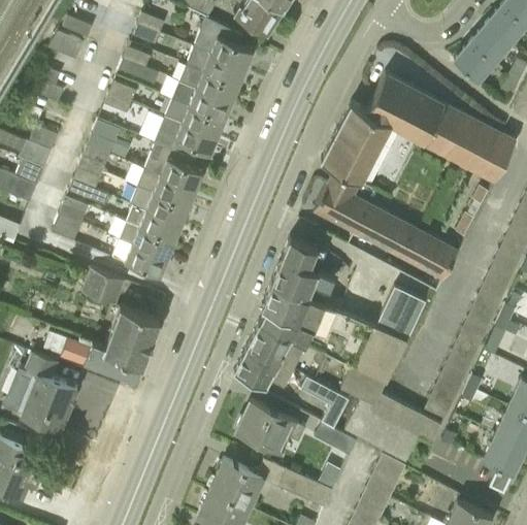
[(177,0),(176,2),(207,17),(217,2),(212,0),(177,0)]
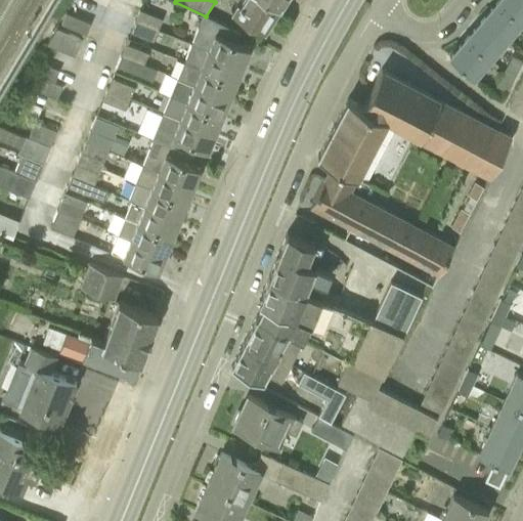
[(263,33),(279,7),(267,0),(232,0),(236,2),(230,12),(263,33)]
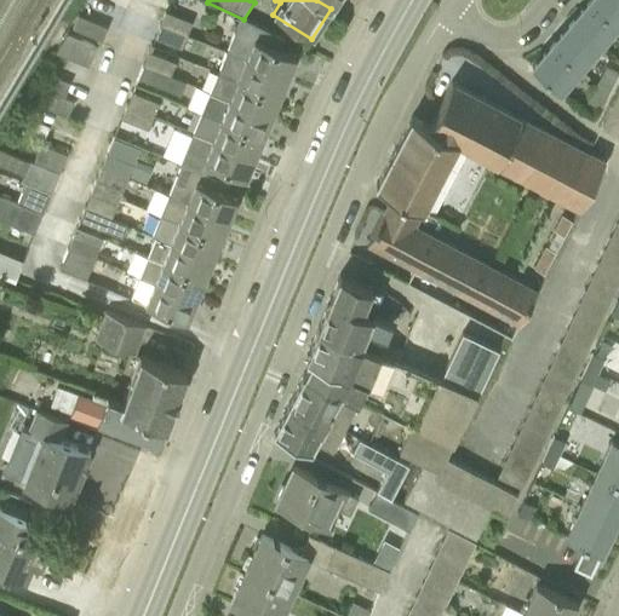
[(618,0),(594,0),(590,5),(617,28),(618,26),(618,0)]
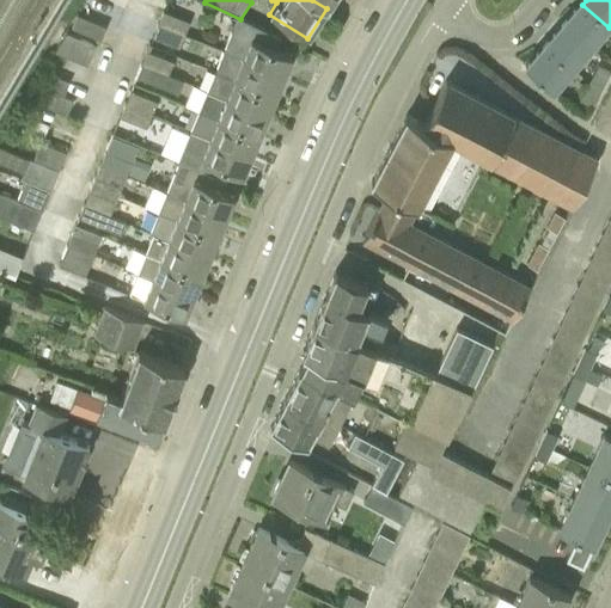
[(564,26),(590,49),(609,28),(582,5),(564,26)]
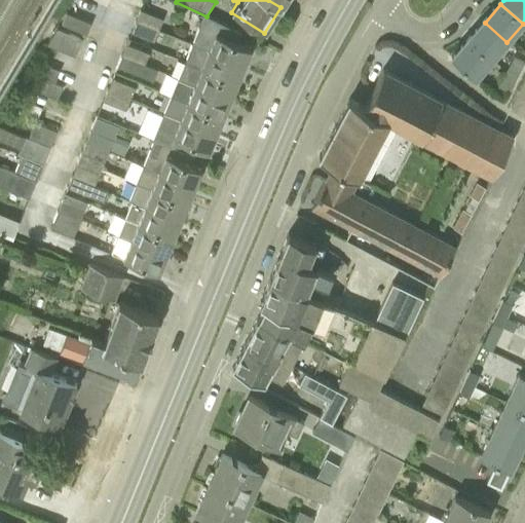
[(137,23),(159,32),(163,22),(141,11),(137,23)]
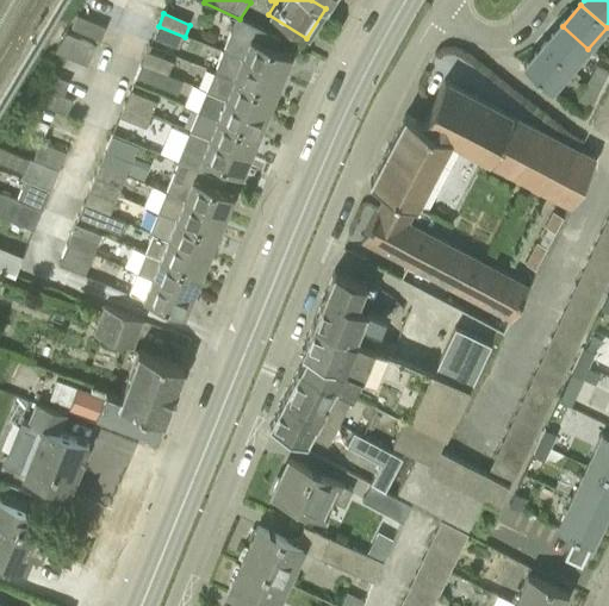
[(73,32),(101,43),(106,30),(78,19),(73,32)]
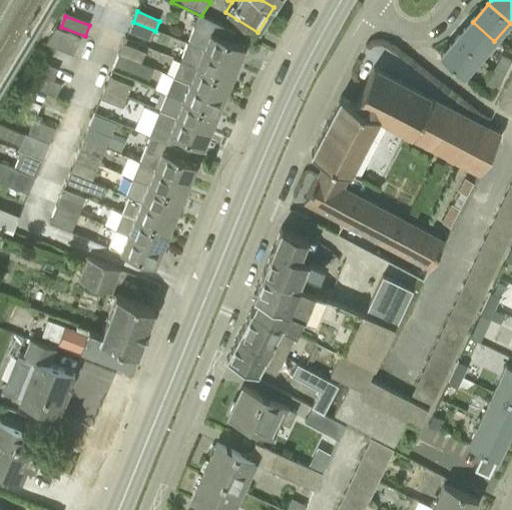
[(187,44),(237,65),(244,48),(231,43),(235,34),(201,16),(194,28),(187,44)]
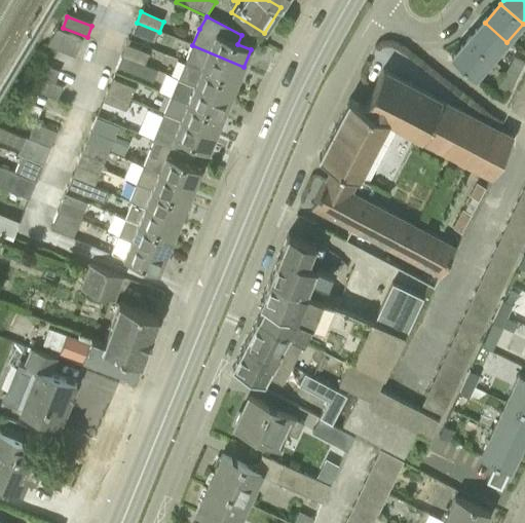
[(132,34),(154,43),(159,32),(137,23),(132,34)]
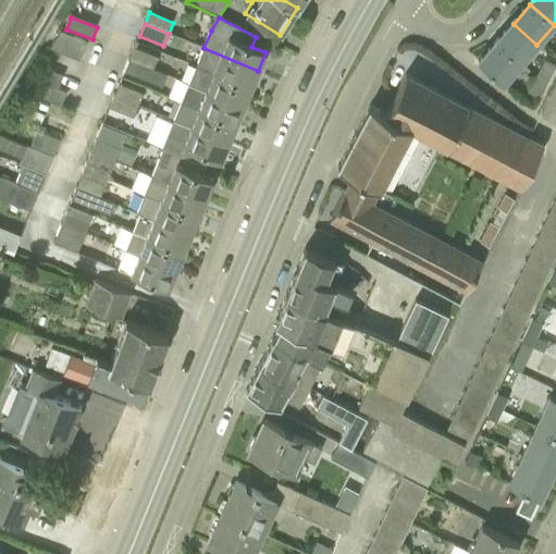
[(496,44),(520,64),(536,45),(514,24),(496,44)]
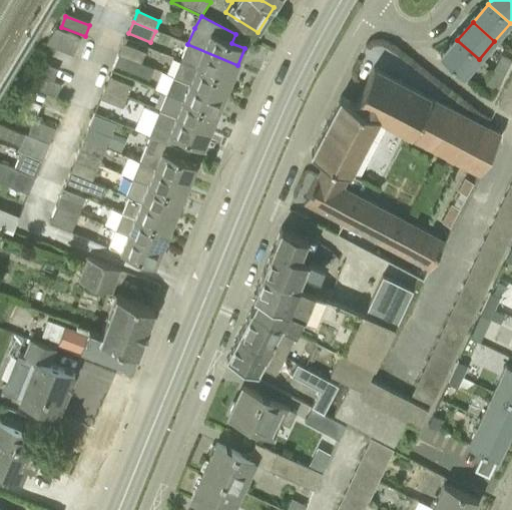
[(81,42),(56,31),(49,44),(47,46),(74,58),(81,42)]
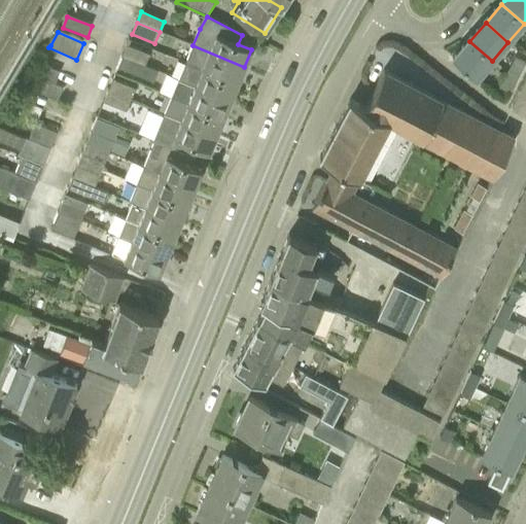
[(476,79),(492,61),(469,41),(454,60),(476,79)]
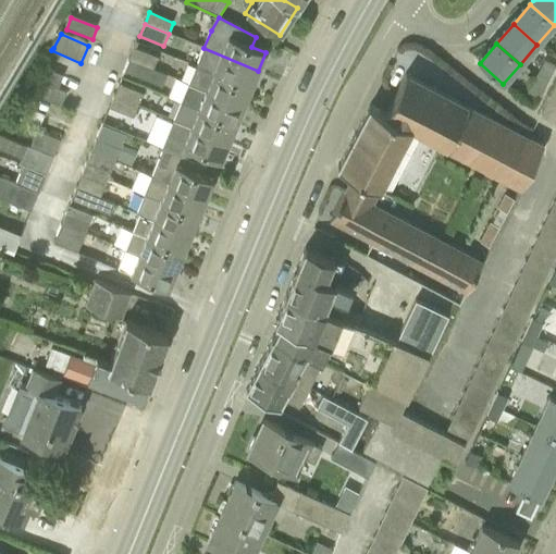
[(250,89),(258,71),(204,48),(197,65),(250,89)]
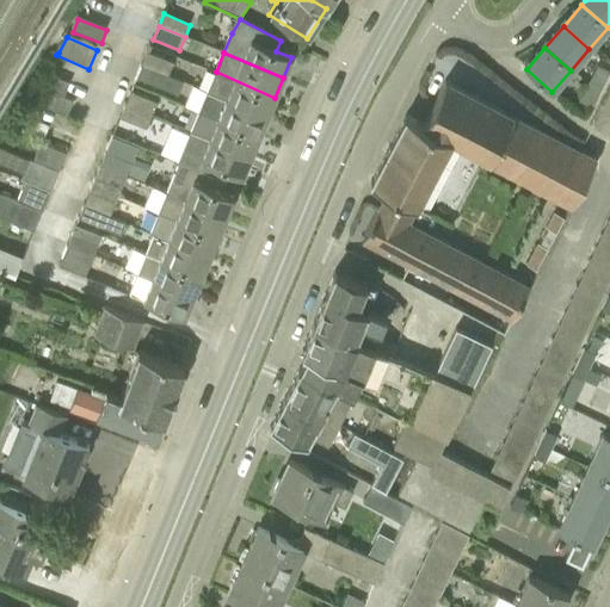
[(142,66),(168,76),(173,64),(147,54),(142,66)]
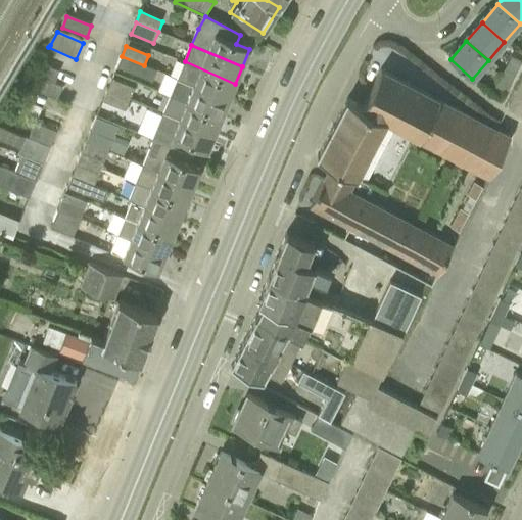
[(158,72),(144,65),(122,56),(116,68),(139,78),(139,77),(153,83),(158,72)]
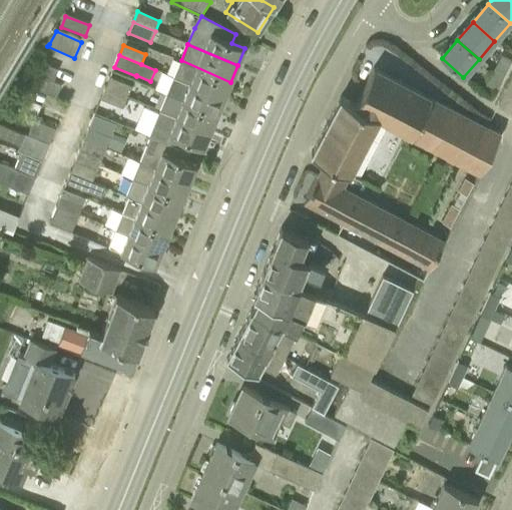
[(494,71),(504,77),(511,64),(511,61),(502,56),(494,71)]
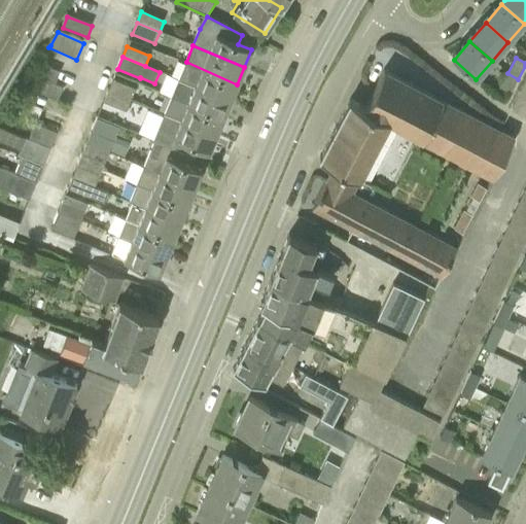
[(230,102),(237,84),(186,62),(179,79),(230,102)]
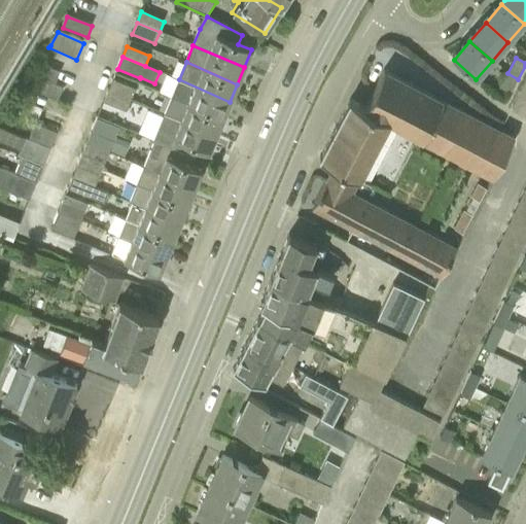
[(334,166),(326,181),(313,207),(374,240),(443,276),(457,249),(387,213),(351,194),(388,123),(493,178),(514,139),(384,72),(363,108),(350,101),(319,159),(334,166)]
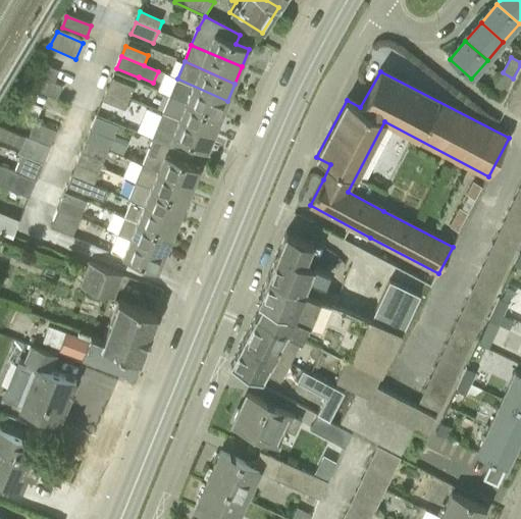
[(495,88),(505,94),(513,79),(503,72),(495,88)]
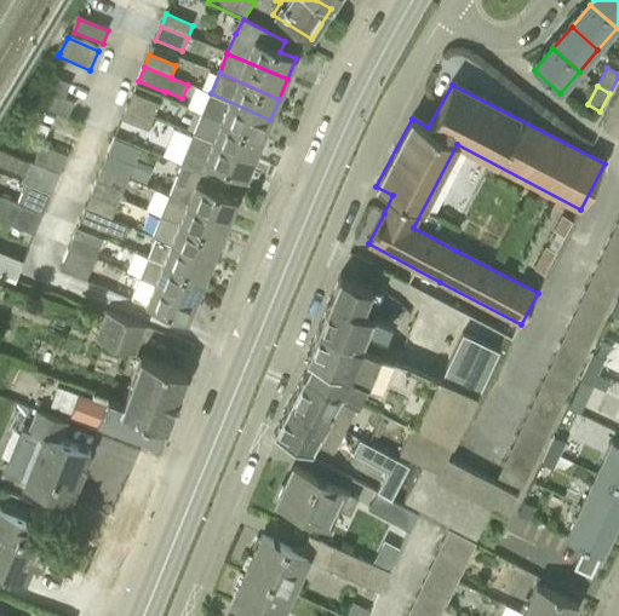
[(68,119),(75,103),(64,98),(39,87),(30,103),(68,119)]
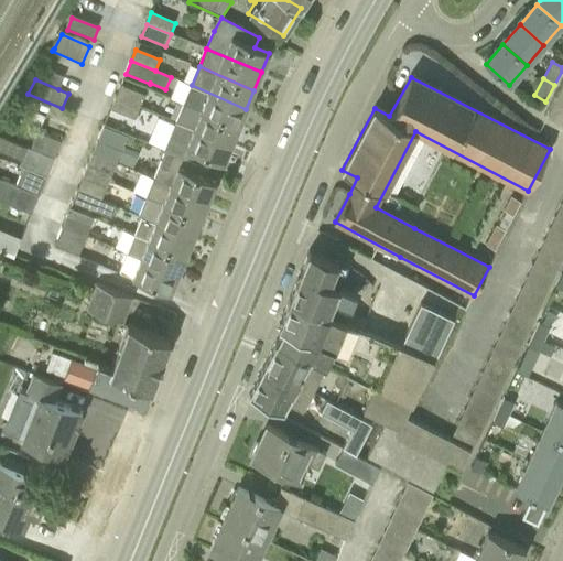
[(239,127),(246,109),(192,85),(184,105),(239,127)]
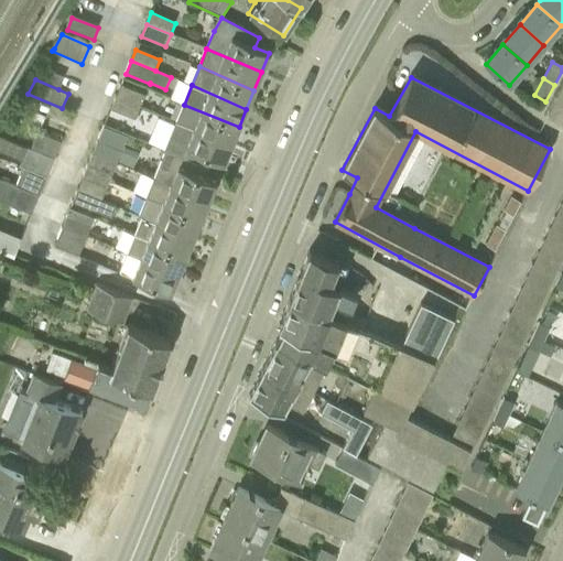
[(116,98),(140,108),(144,96),(120,86),(116,98)]
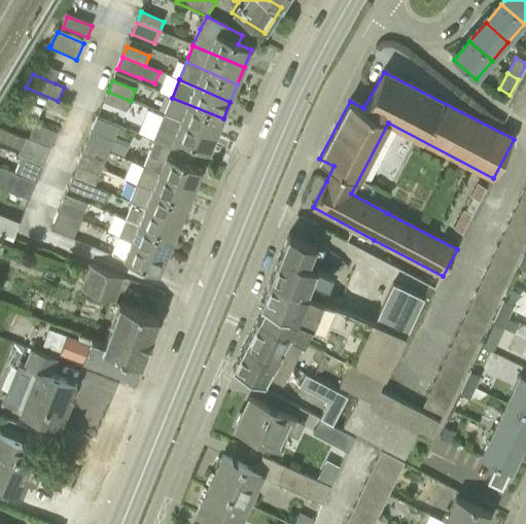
[(126,112),(131,101),(108,92),(103,103),(126,112)]
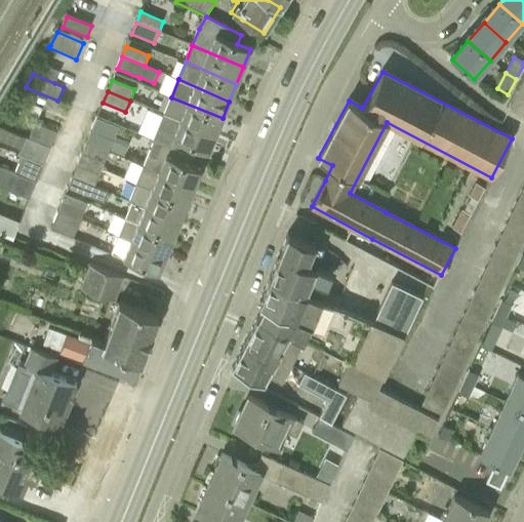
[(215,135),(223,118),(171,97),(164,114),(215,135)]
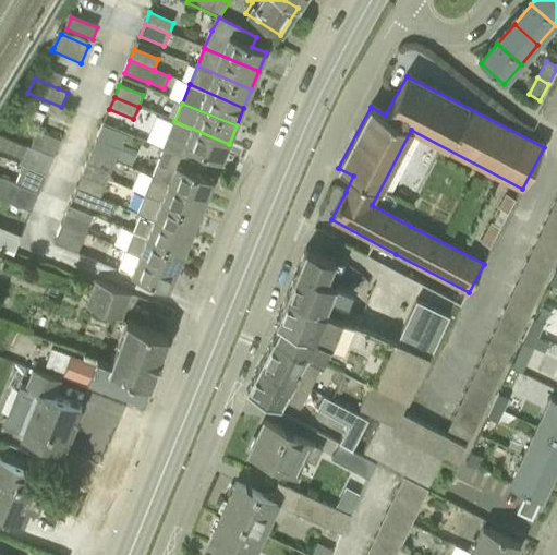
[(162,151),(205,168),(209,158),(221,163),(229,144),(174,121),(162,151)]
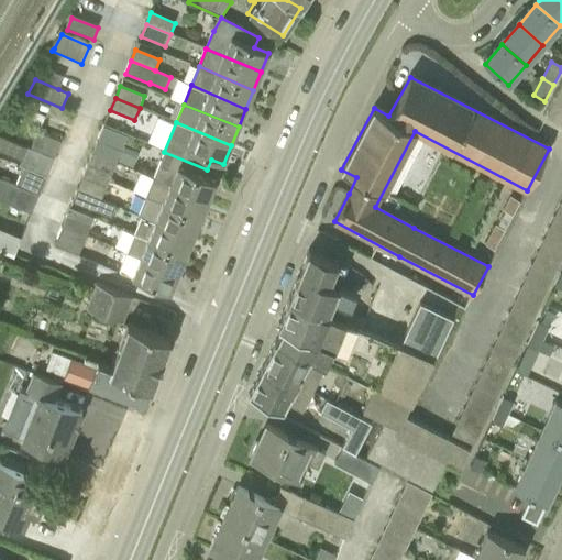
[(0,152),(21,162),(26,149),(0,136),(0,152)]
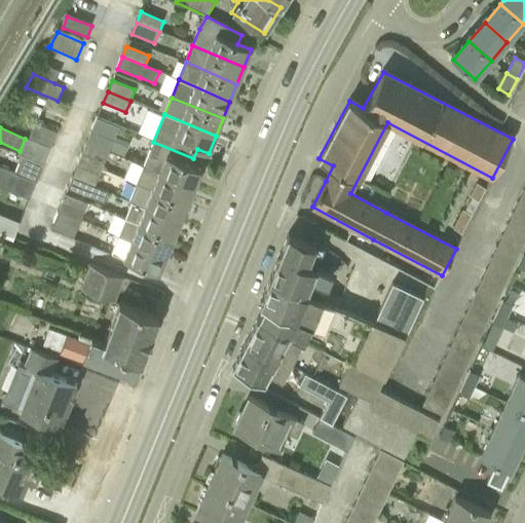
[(85,144),(108,154),(113,142),(90,133),(85,144)]
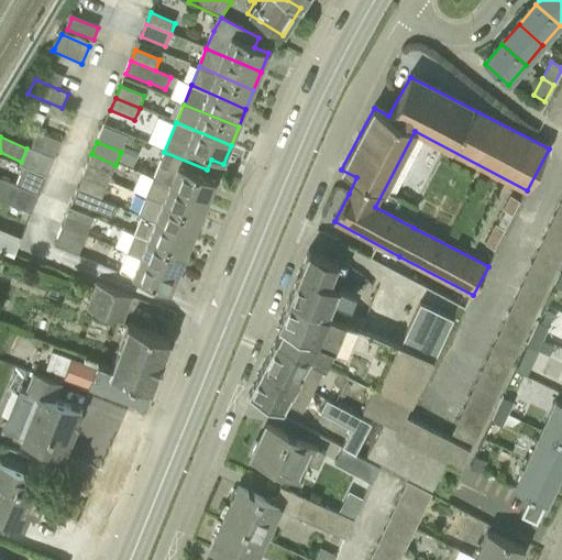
[(153,178),(208,201),(216,183),(204,177),(207,169),(164,152),(153,178)]
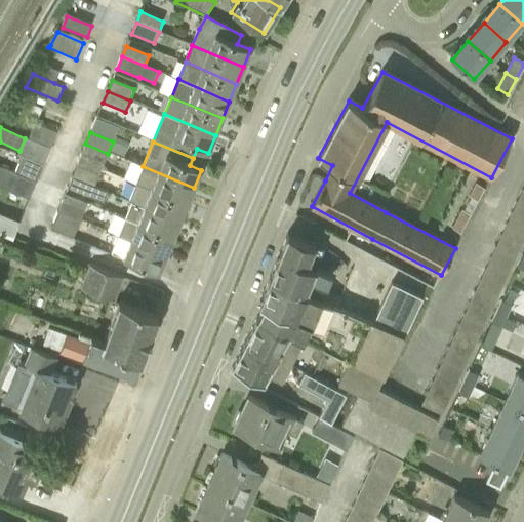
[(81,155),(104,164),(108,154),(85,144),(81,155)]
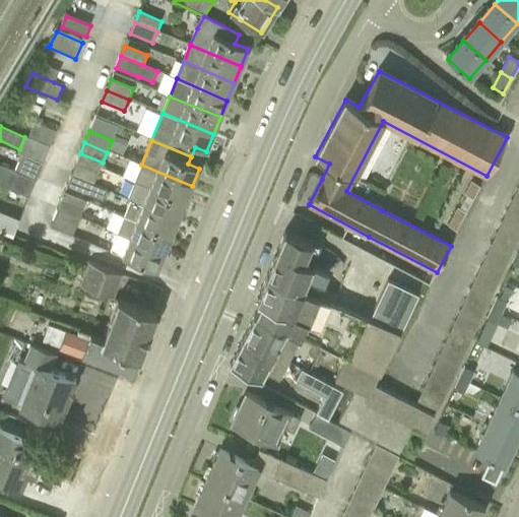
[(78,159),(101,169),(103,163),(80,153),(78,159)]
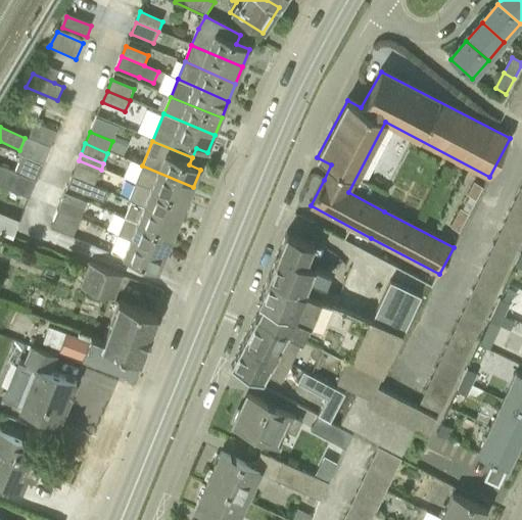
[(14,173),(35,182),(36,182),(43,166),(20,156),(14,173)]
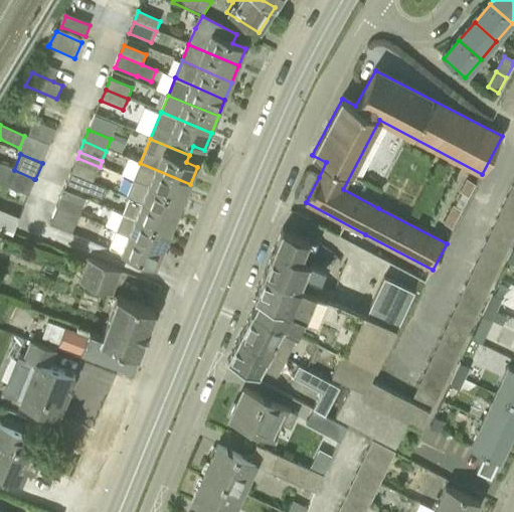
[(100,167),(77,158),(75,163),(98,172),(100,167)]
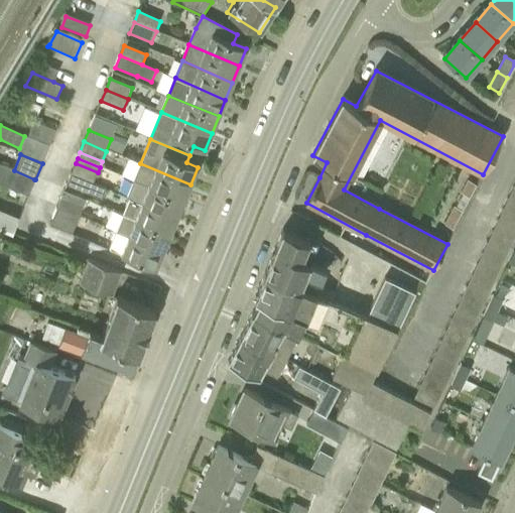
[(0,183),(27,196),(34,179),(14,170),(0,163),(0,183)]
